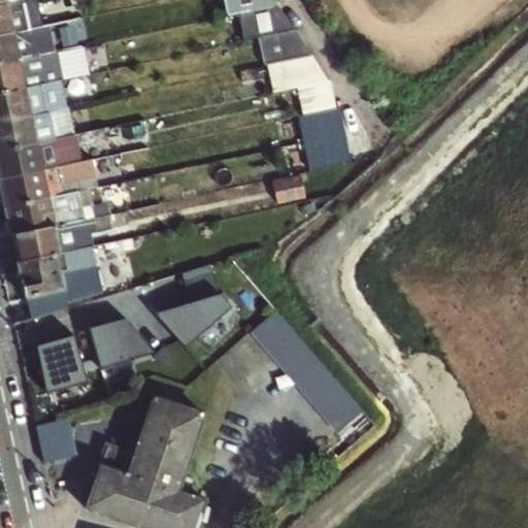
[(0,5),(0,34),(27,29),(21,1),(5,4),(0,5)]
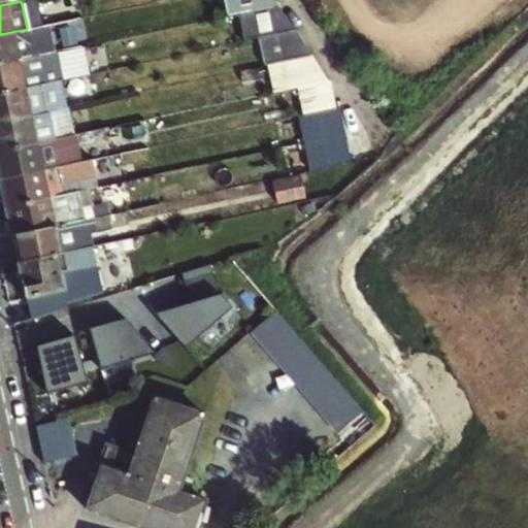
[(295,30),(275,2),(241,9),(249,40),(262,37),(295,30)]
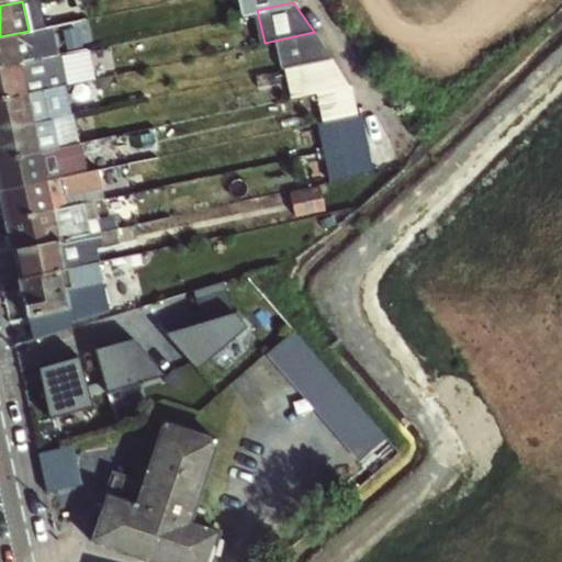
[(0,36),(0,65),(34,58),(29,31),(0,36)]
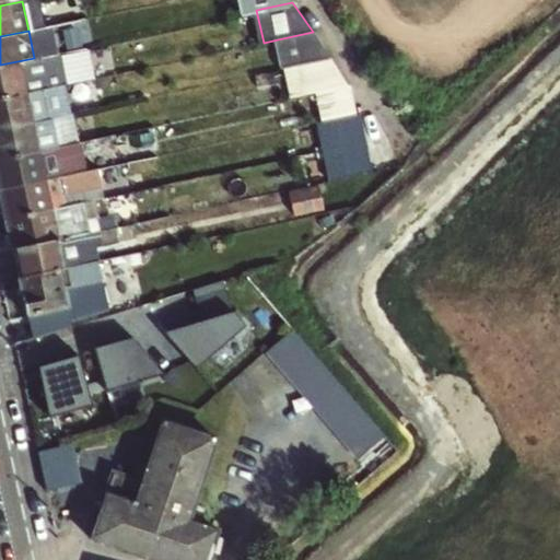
[(331,58),(313,32),(278,39),(284,68),(298,66),(331,58)]
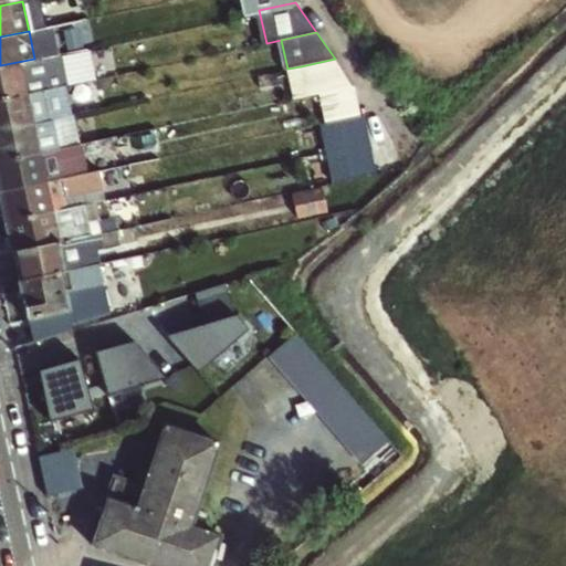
[(34,59),(0,65),(0,98),(75,83),(103,77),(96,45),(34,59)]
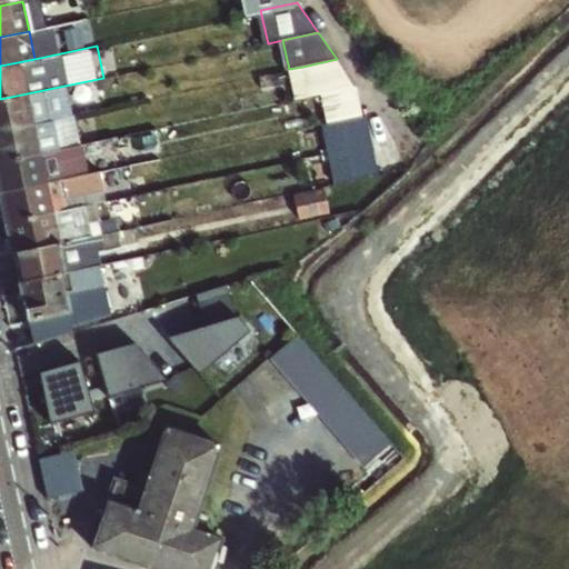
[(292,86),(296,98),(321,92),(355,86),(337,59),(302,67),(289,69),(292,86)]
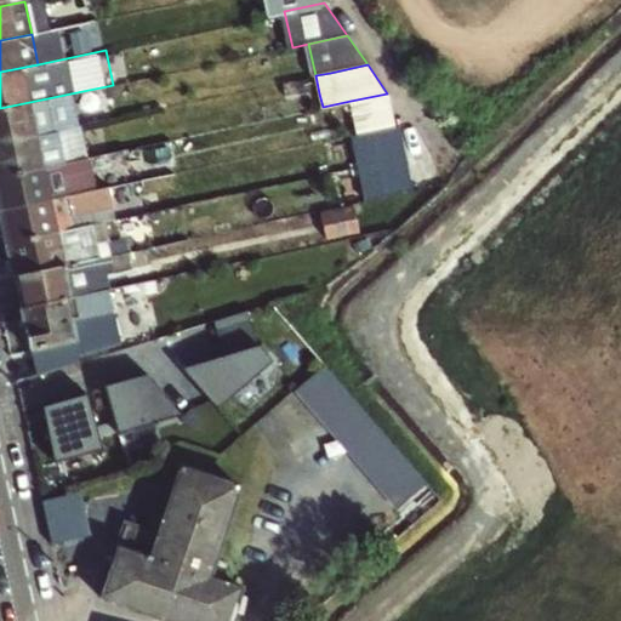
[(0,143),(91,125),(83,91),(0,108),(0,143)]
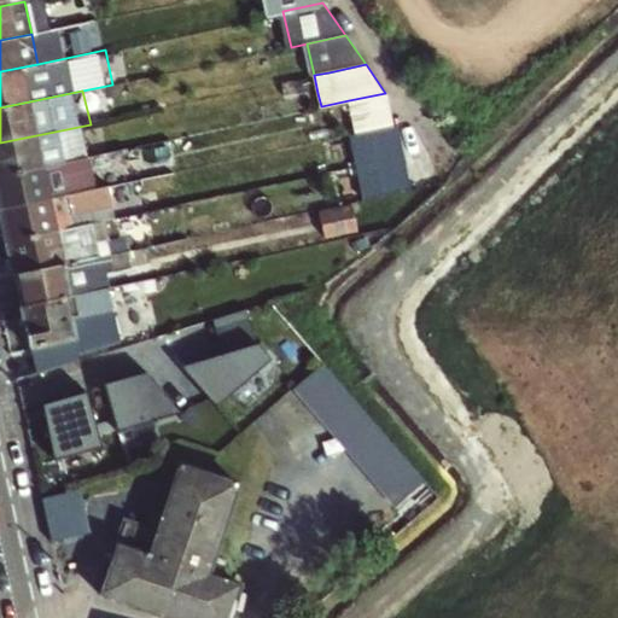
[(349,100),(356,134),(392,126),(385,93),(349,100)]
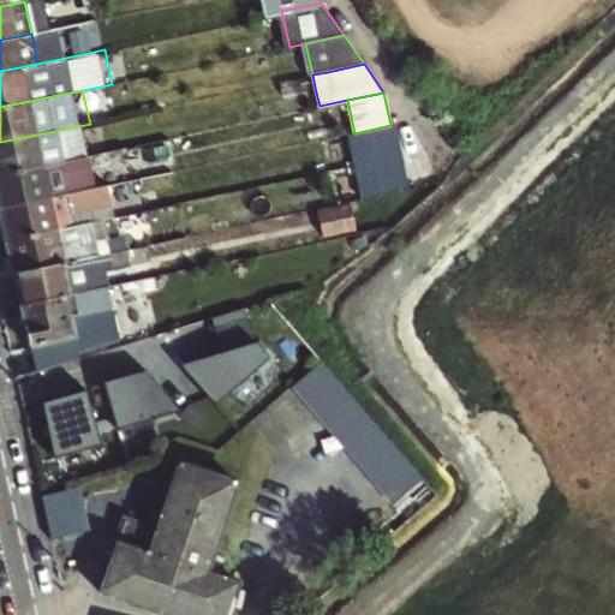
[(96,154),(90,124),(0,142),(0,174),(87,156),(96,154)]
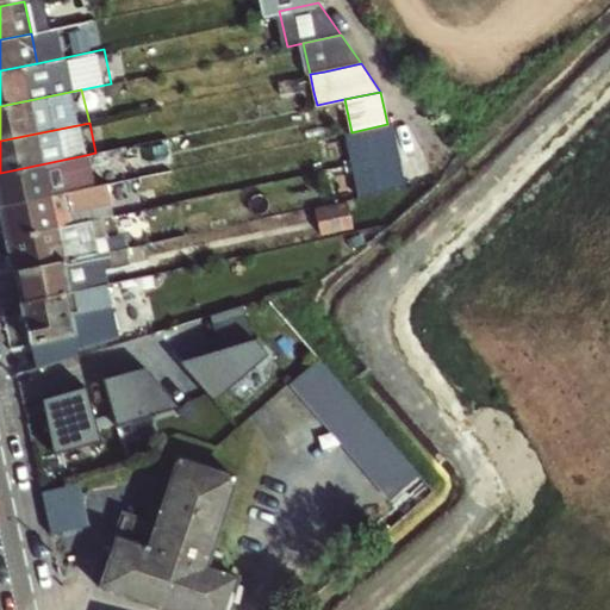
[(352,132),(347,134),(353,165),(399,154),(393,123),(387,124),(352,132)]
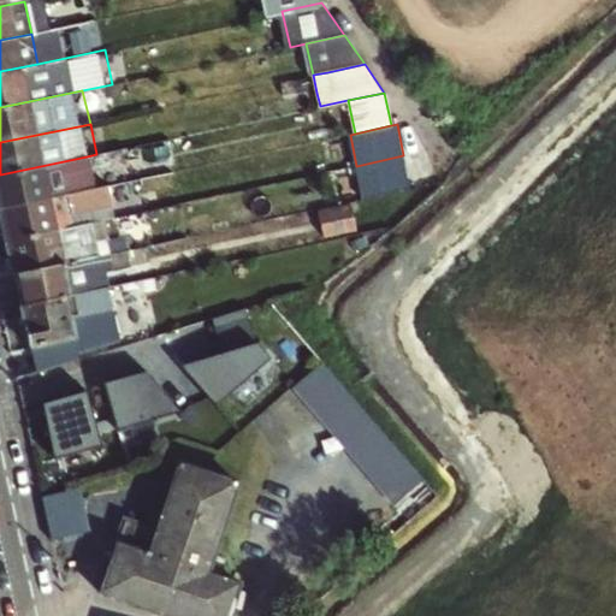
[(410,188),(403,155),(356,166),(363,199),(410,188)]
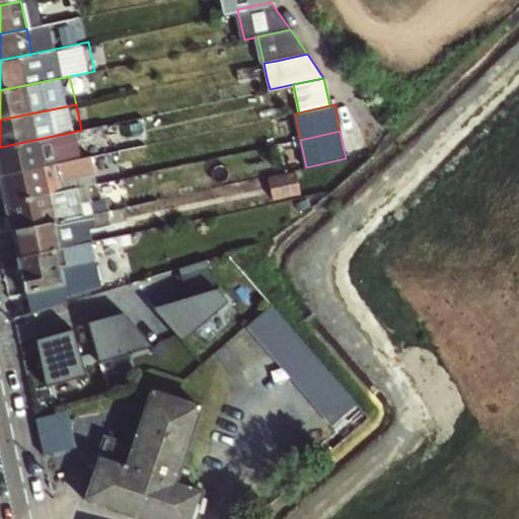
[(73,132),(0,147),(0,171),(1,175),(81,158),(73,132)]
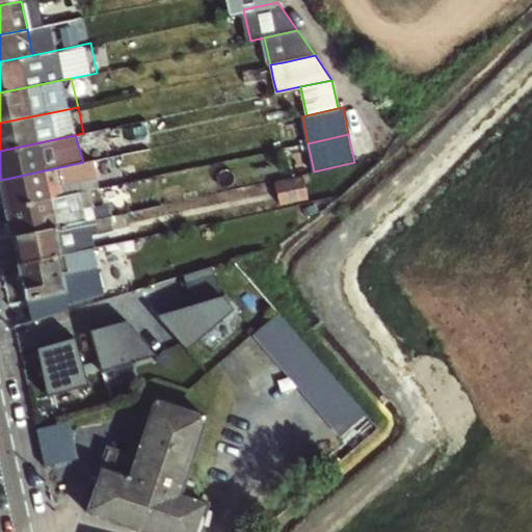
[(1,180),(6,208),(48,198),(47,193),(65,190),(63,182),(98,176),(95,160),(83,162),(1,180)]
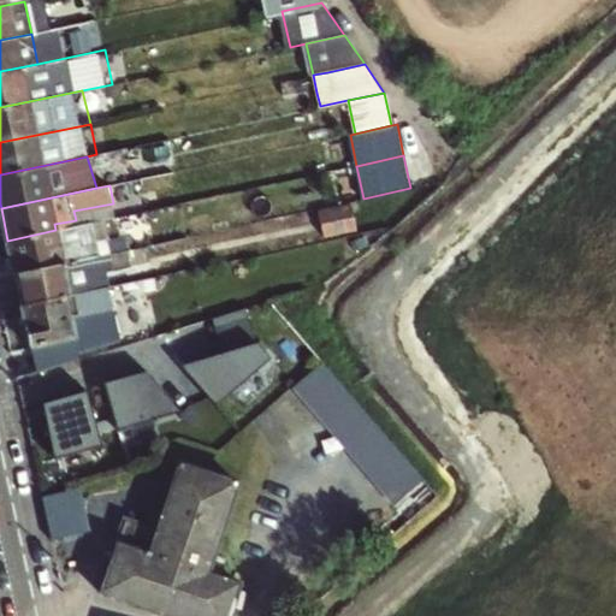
[(330,208),(300,214),(303,237),(335,231),(330,208)]
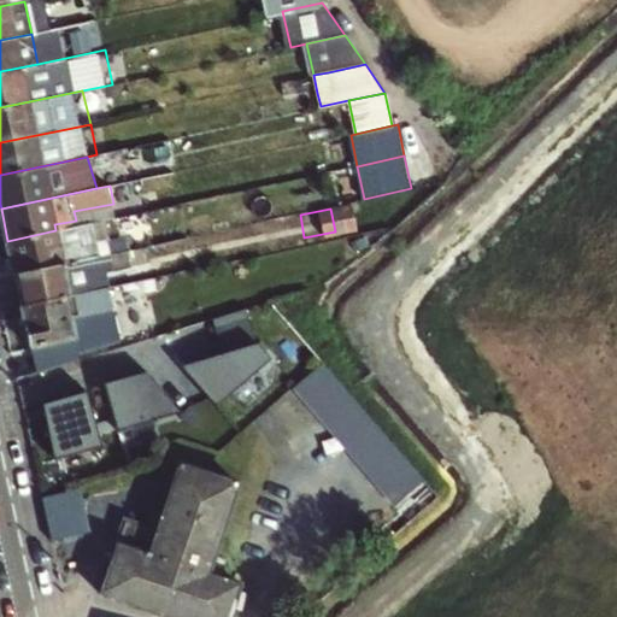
[(54,224),(56,230),(77,227),(76,221),(54,224)]
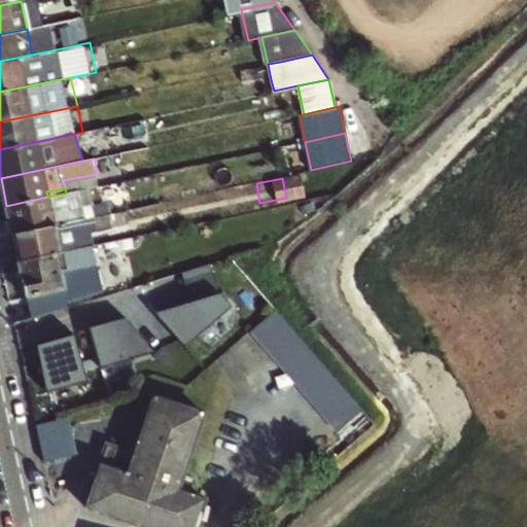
[(47,197),(49,207),(68,204),(66,194),(47,197)]
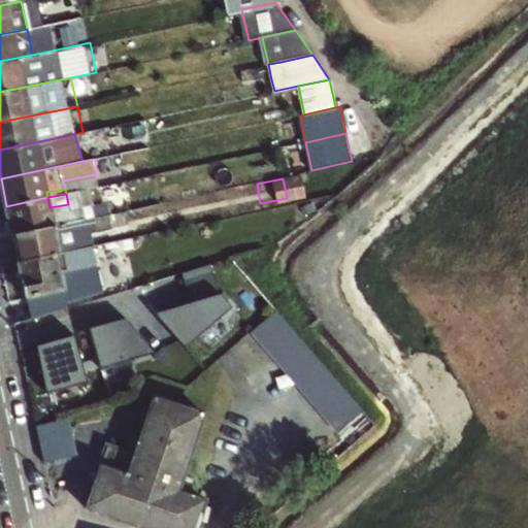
[(47,197),(6,206),(12,234),(85,219),(83,212),(81,206),(69,209),(68,204),(50,207),(47,197)]
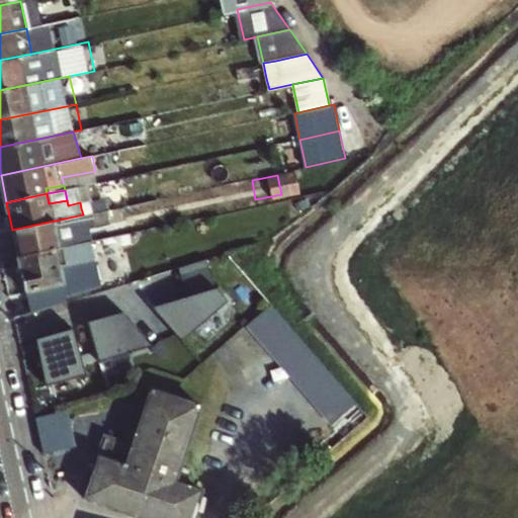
[(12,230),(18,256),(89,241),(83,214),(12,230)]
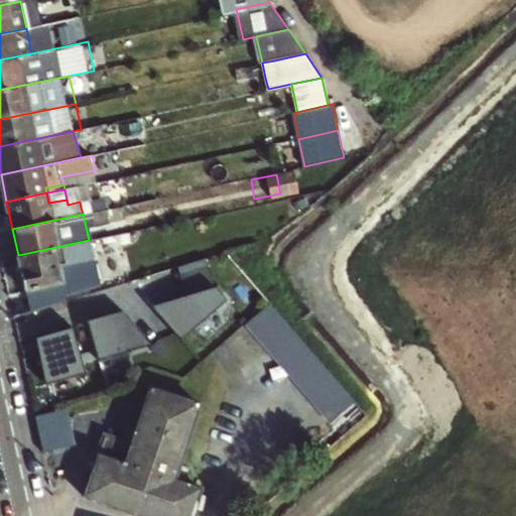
[(18,255),(28,304),(60,295),(57,283),(62,282),(58,265),(96,257),(92,240),(89,240),(18,255)]
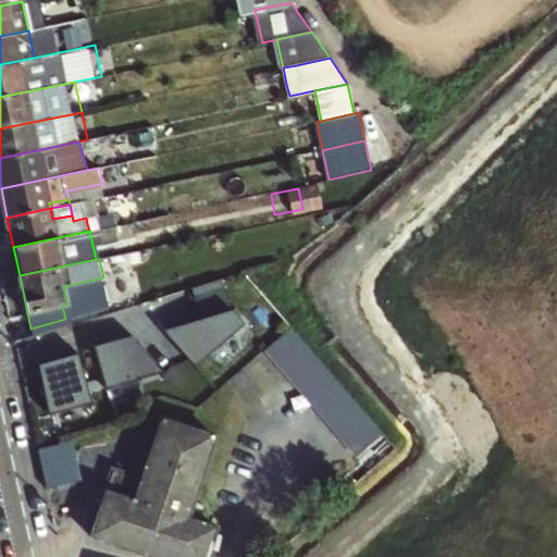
[(201,316),(235,309),(229,277),(195,287),(201,316)]
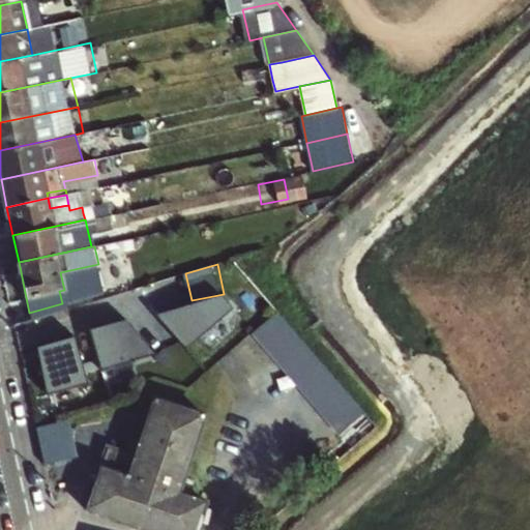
[(165,322),(187,349),(236,307),(224,294),(192,300),(189,301),(165,322)]
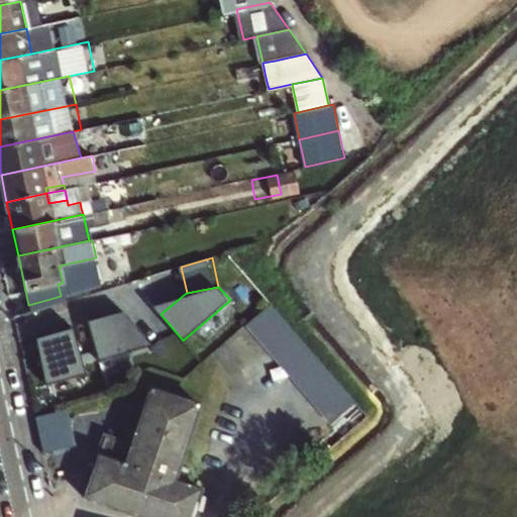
[(150,304),(161,314),(185,294),(150,304)]
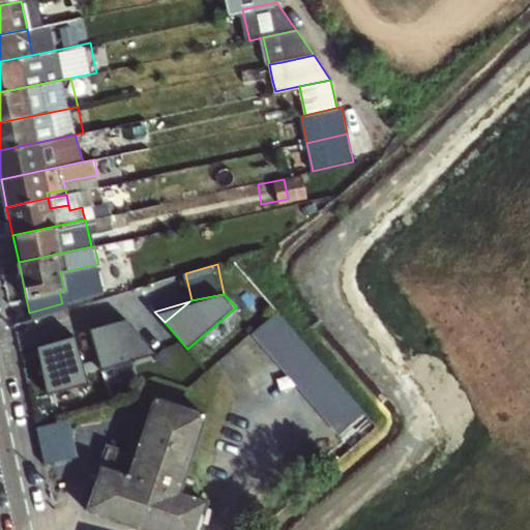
[(280,311),(255,332),(343,435),(367,414),(280,311)]
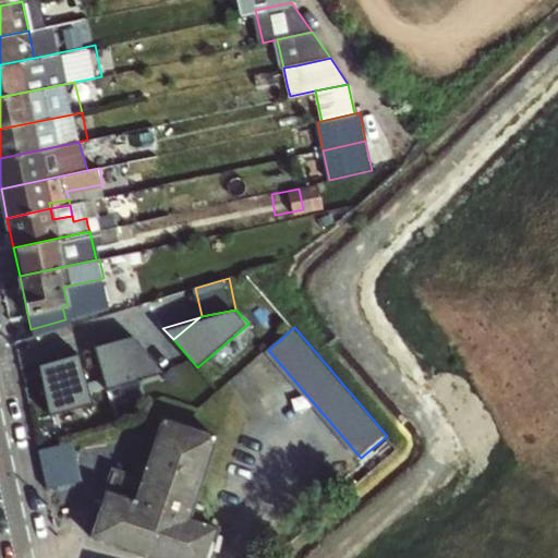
[(158,373),(164,368),(146,346),(140,348),(129,336),(94,346),(107,388),(158,373)]
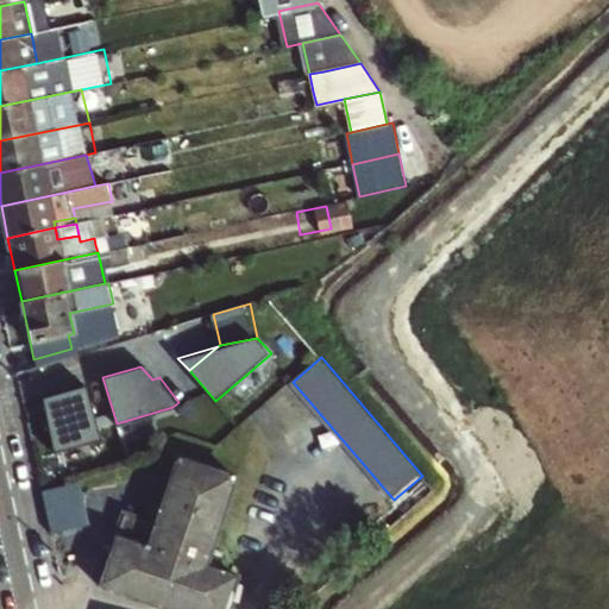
[(90,383),(55,393),(61,413),(49,416),(60,452),(106,438),(90,383)]
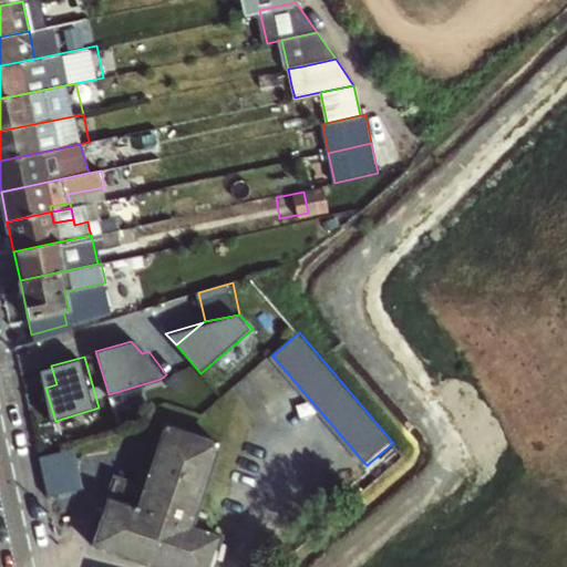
[(51,366),(40,369),(45,388),(57,384),(51,366)]
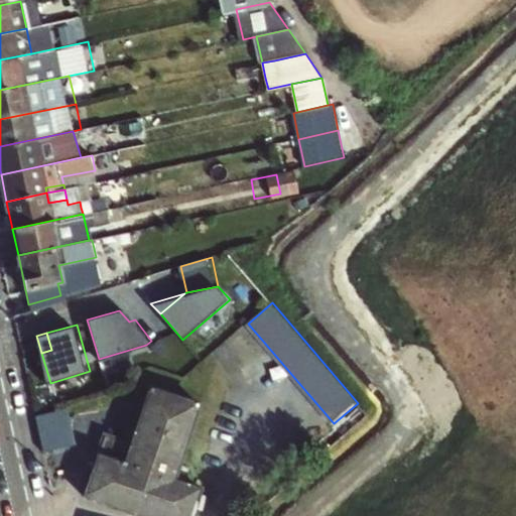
[(188,515),(199,488),(182,483),(188,467),(177,463),(198,403),(150,387),(130,442),(105,433),(83,496),(144,515),(188,515)]
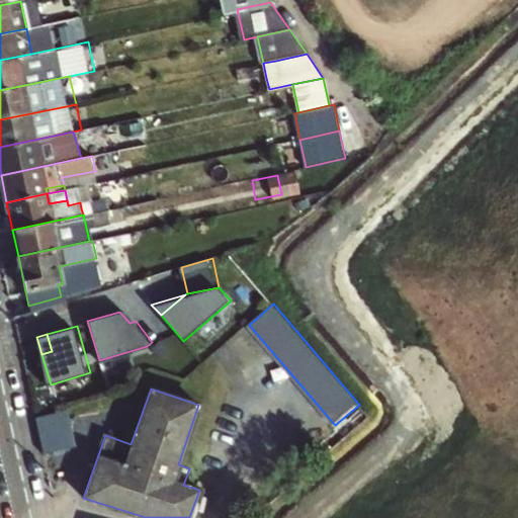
[(34,417),(42,453),(75,446),(67,410),(34,417)]
